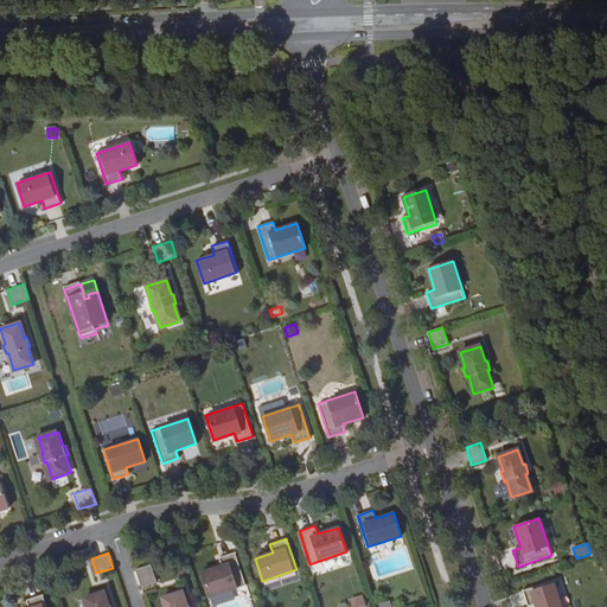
[(210,600),(247,588),(236,555),(219,560),(223,568),(202,575),(210,600)]
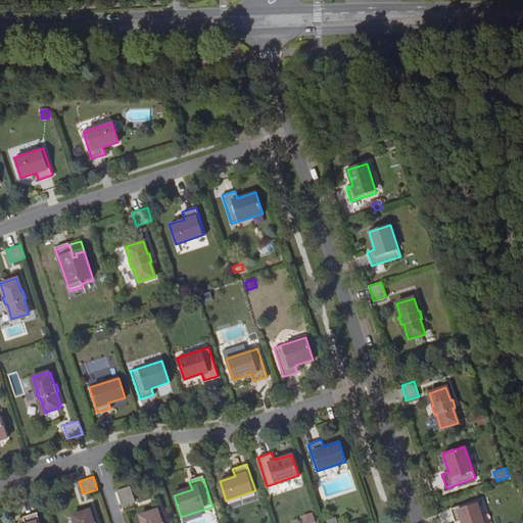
[(135,498),(131,485),(116,490),(121,504),(135,498)]
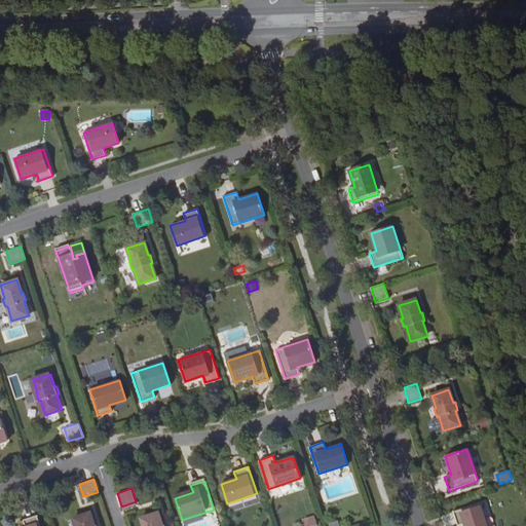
[(486,525),(479,503),(453,512),(457,525),(463,523),(464,525),(486,525)]
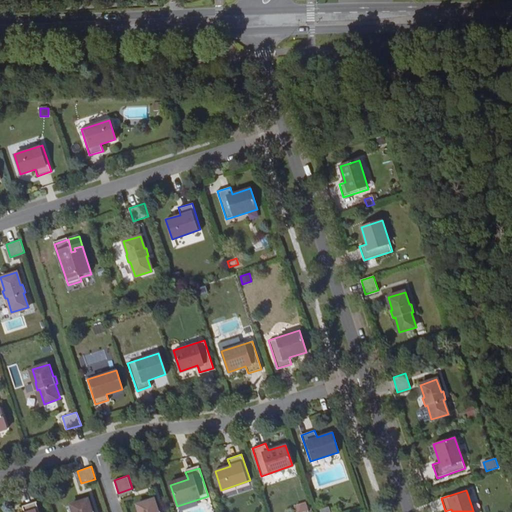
[(87,499),(70,504),(72,511),(93,511),(91,511),(87,499)]
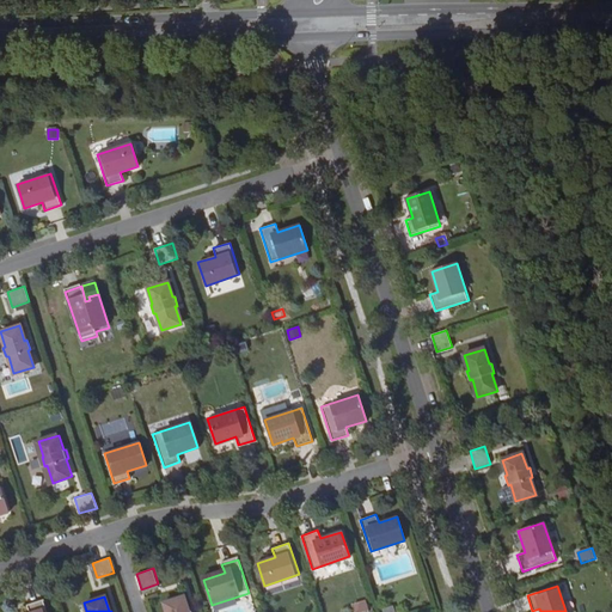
[(185,611),(182,598),(163,604),(164,611),(189,611),(188,611),(185,611)]
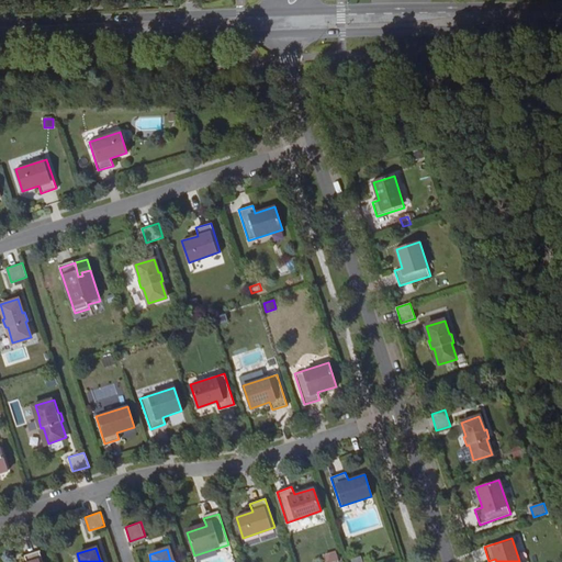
[(43,561),(40,550),(24,555),(26,561),(43,561)]
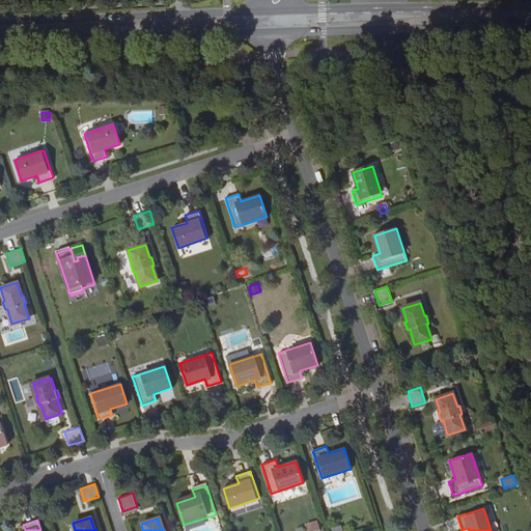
[(307,530),(318,530),(320,530),(318,521),(306,524),(307,530)]
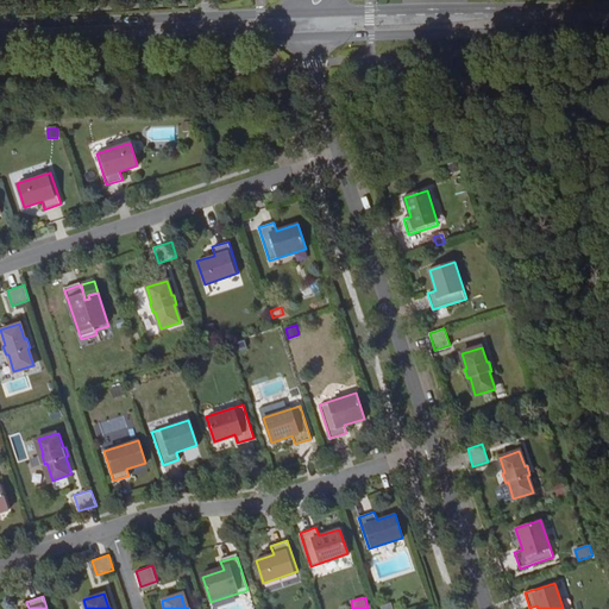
All buildings are outlined.
